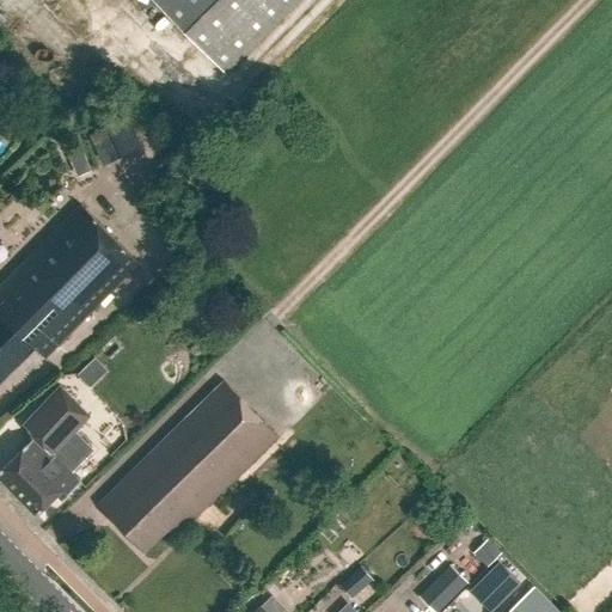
[(152,0),(226,74),(300,0),(152,0)]
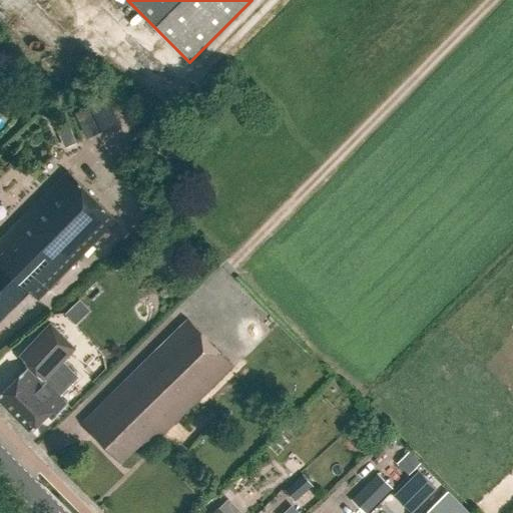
[(82,128),(106,117),(99,102),(75,113),(82,128)]
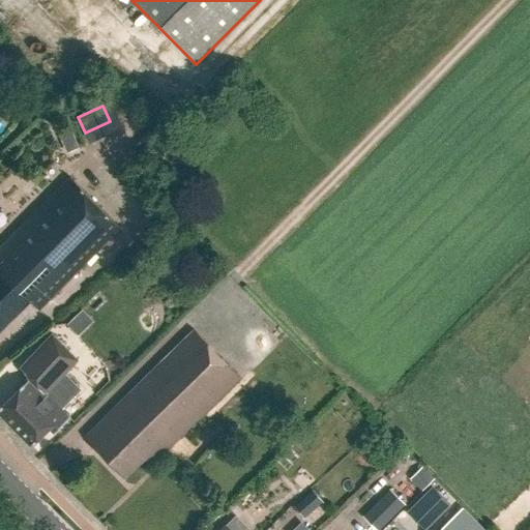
[(66,153),(78,149),(67,122),(56,127),(66,153)]
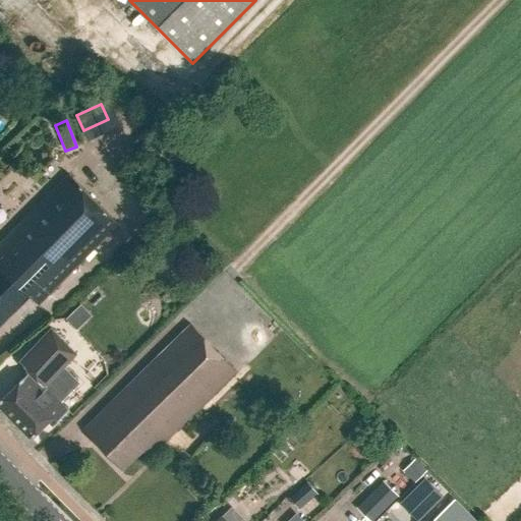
[(0,326),(19,307),(37,304),(40,306),(119,226),(69,175),(0,243),(0,326)]
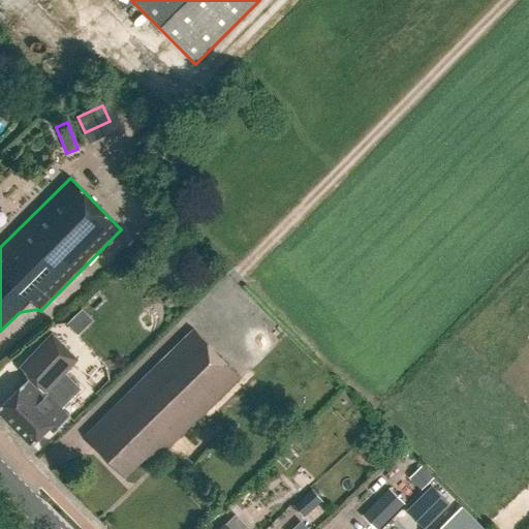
[(241,378),(193,331),(86,435),(98,448),(119,470),(120,470),(125,475),(144,458),(149,463),(161,450),(163,454),(241,378)]
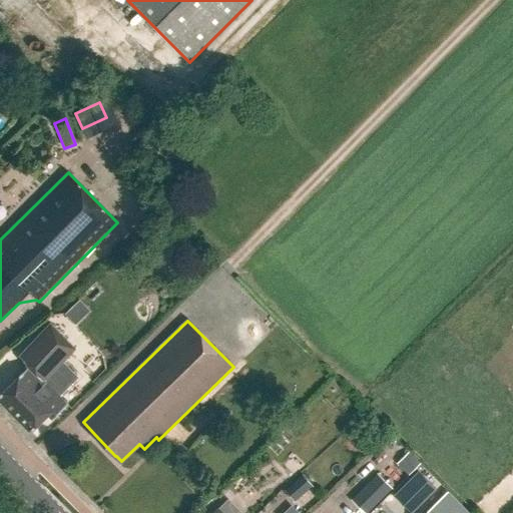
[(41,384),(26,369),(0,394),(0,402),(29,432),(47,415),(52,419),(67,404),(58,395),(66,387),(52,373),(74,350),(49,325),(18,357),(43,382),(41,384)]
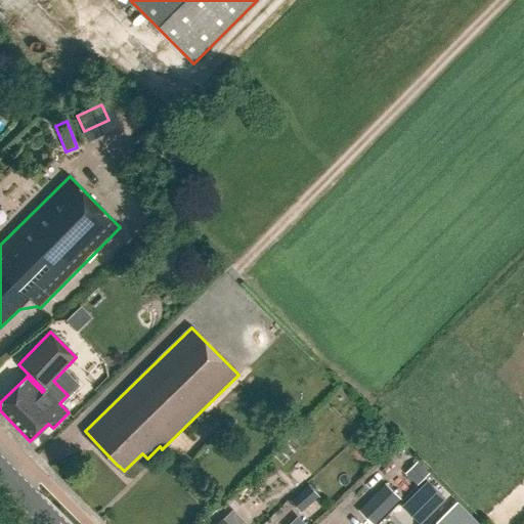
[(359,451),(366,444),(358,436),(351,442),(359,451)]
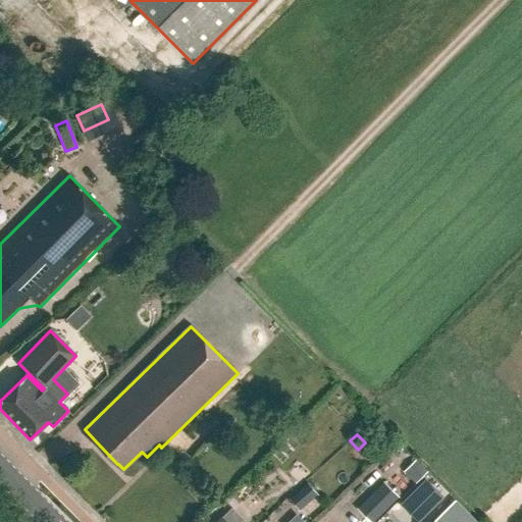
[(415,484),(428,472),(416,460),(404,472),(415,484)]
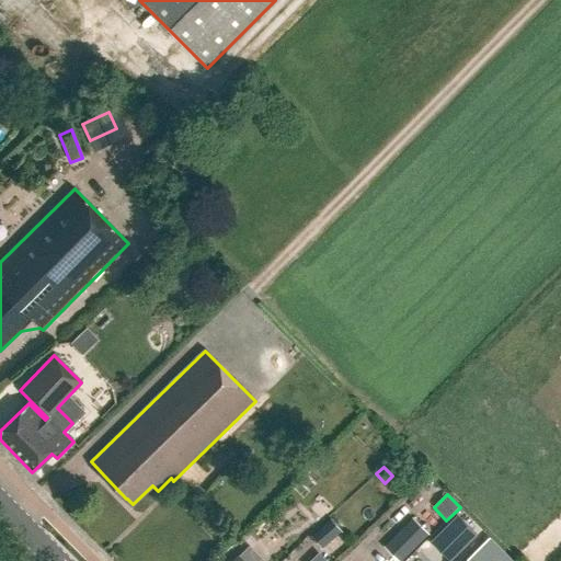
[(321,524),(335,510),(322,496),(308,511),(321,524)]
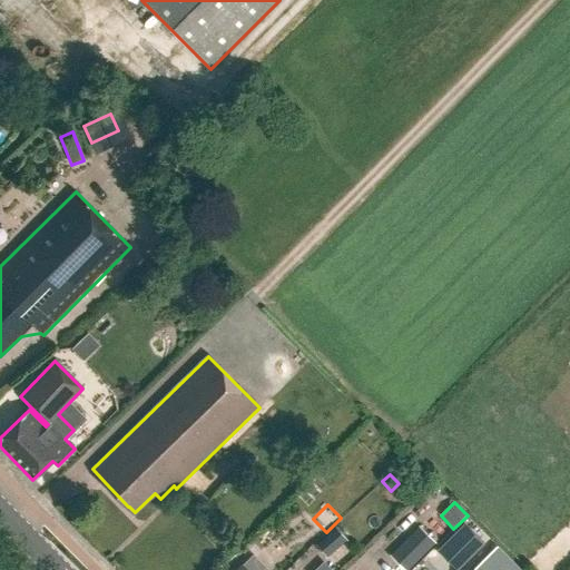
[(438,551),(457,569),(483,543),(464,524),(438,551)]
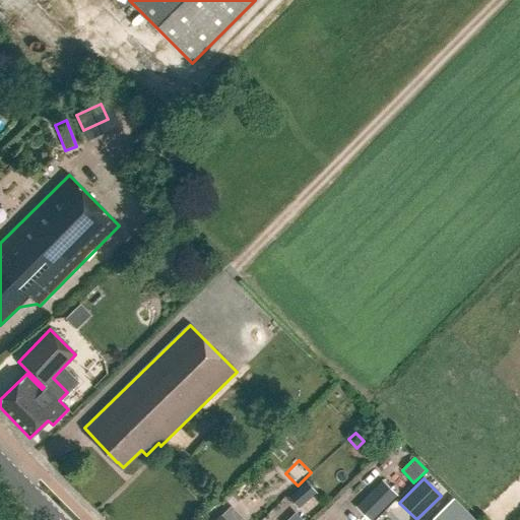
[(355,506),(369,519),(373,519),(398,496),(382,479),(355,506)]
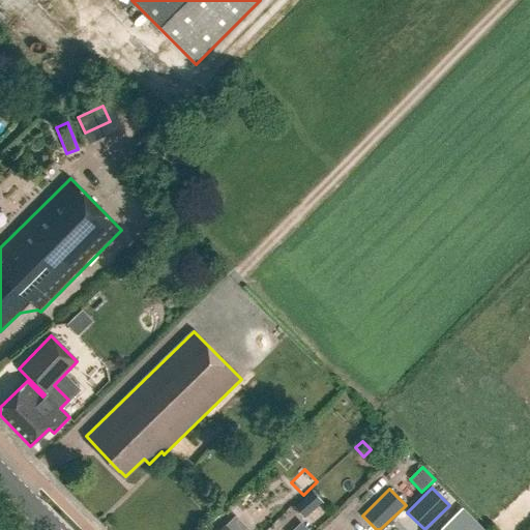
[(304,519),(323,502),(313,491),(294,507),(304,519)]
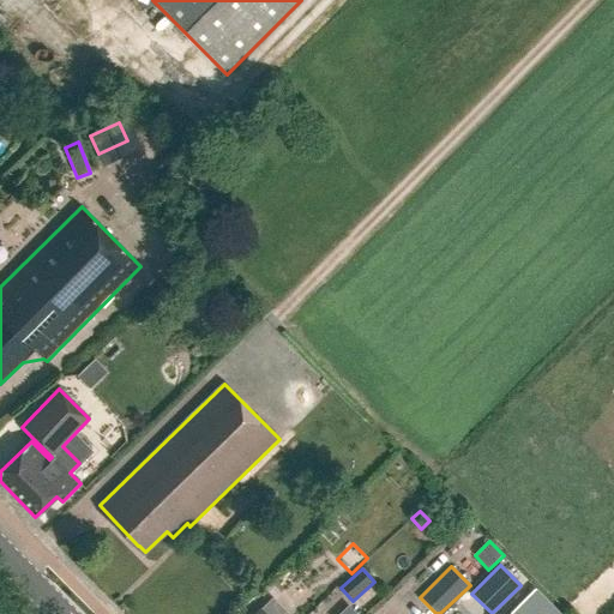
[(510,613),(560,613),(536,589),(510,613)]
